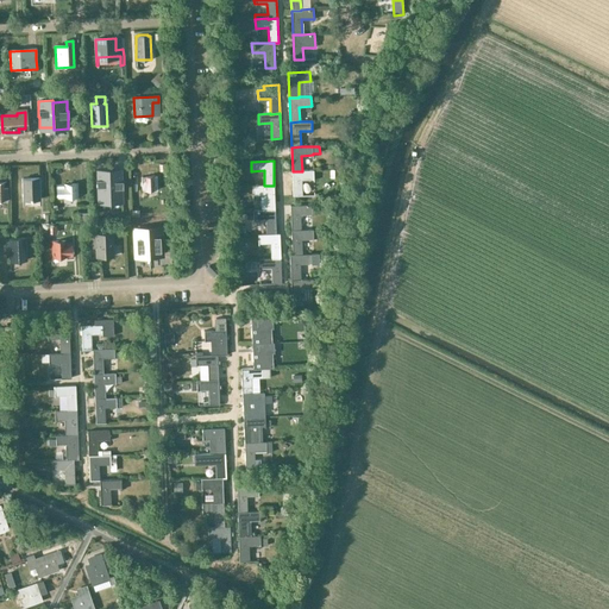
[(110,173),(110,170),(96,171),(96,180),(95,180),(96,187),(98,203),(98,201),(110,200),(111,200),(110,173)]
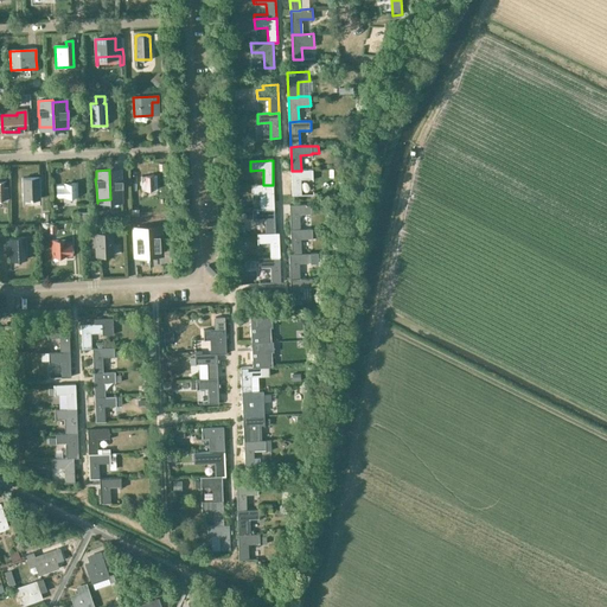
[(121,170),(120,170),(120,172),(109,172),(110,199),(109,199),(109,202),(122,202),(121,187),(122,187),(122,180),(121,180),(121,170)]
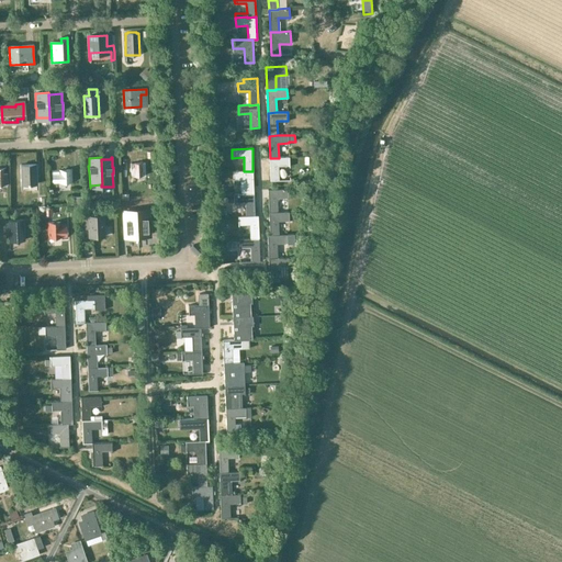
[(290,157),(279,157),(279,158),(270,158),(270,181),(280,181),(279,166),(290,166),(290,157)]
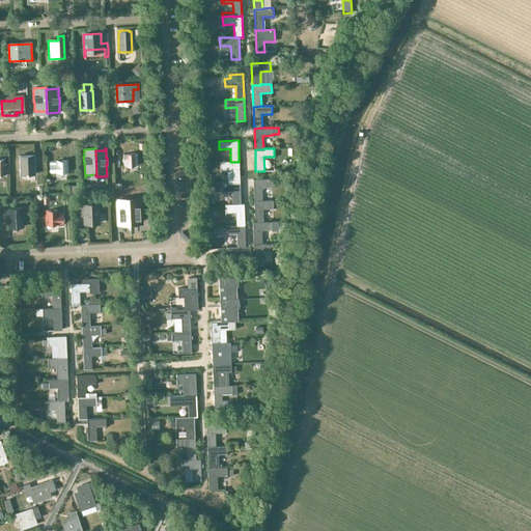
[(136,154),(123,155),(123,167),(137,166),(136,154)]
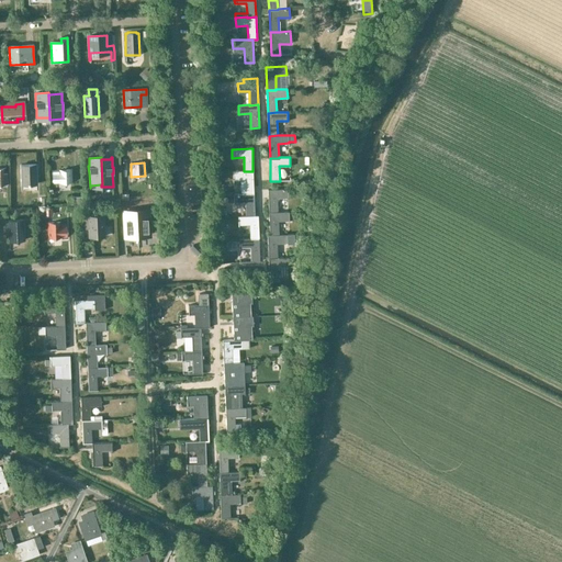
[(35,165),(21,165),(21,184),(27,184),(27,186),(30,184),(36,184),(35,165)]
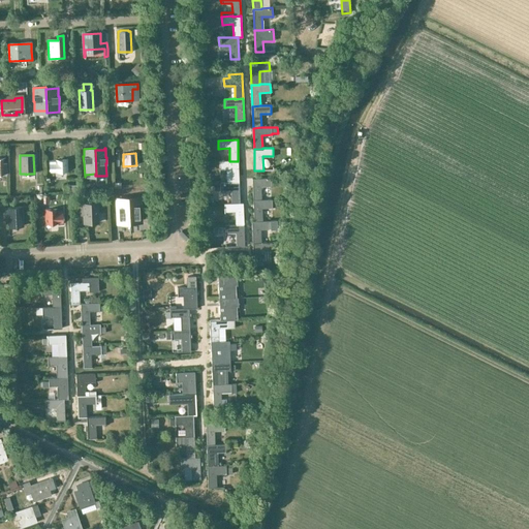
[(68,173),(67,160),(49,161),(49,174),(68,173)]
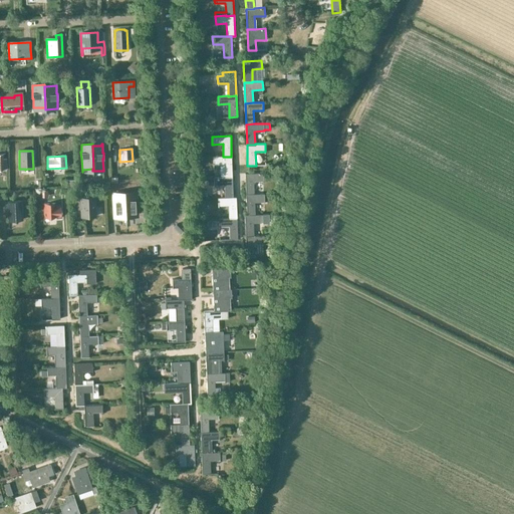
[(223,157),(213,157),(213,165),(219,165),(220,177),(224,177),(224,178),(232,177),(231,157),(223,157)]
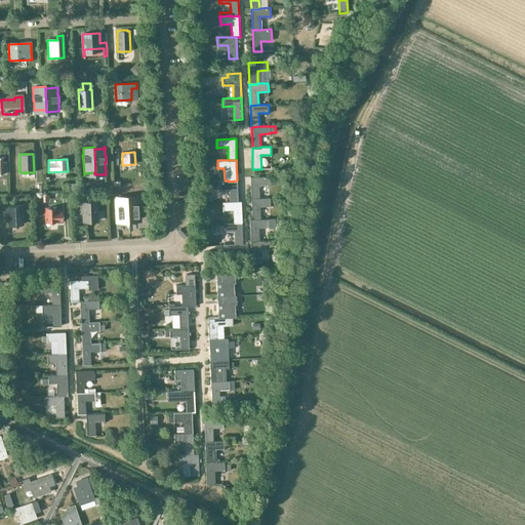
[(250,177),(251,200),(259,199),(258,186),(270,185),(270,176),(250,177)]
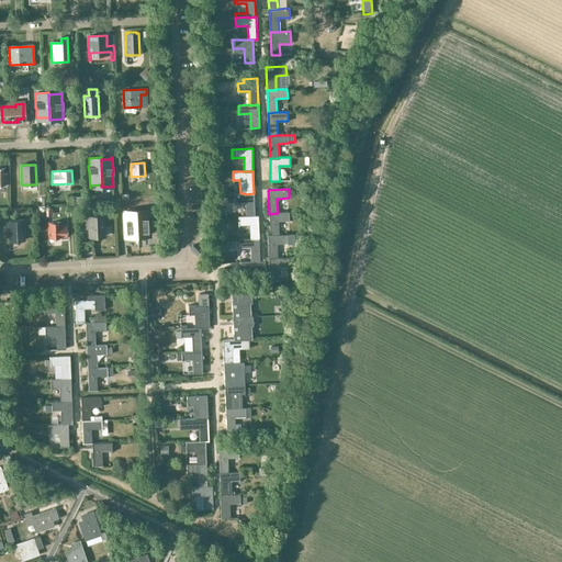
[(255,216),(254,193),(245,194),(245,193),(240,193),(234,194),(234,203),(245,202),(246,216),(255,216)]
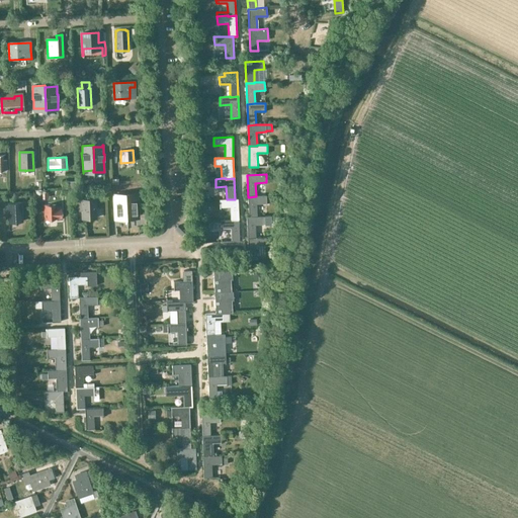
[(138,217),(137,194),(125,195),(126,218),(138,217)]
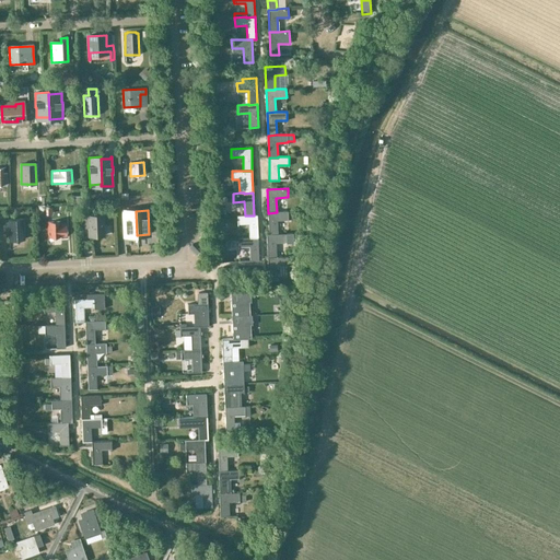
[(124,211),(125,235),(137,235),(136,211),(124,211)]
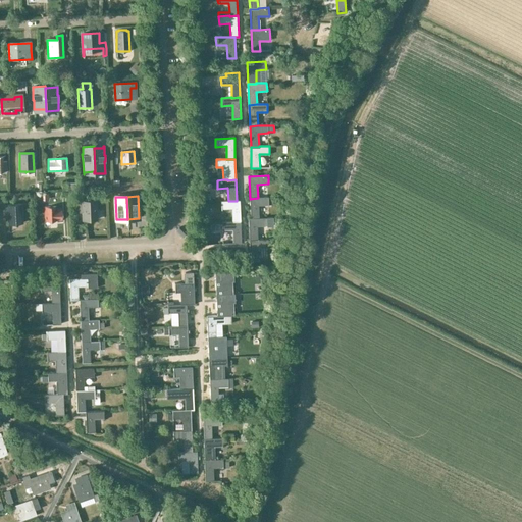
[(250,199),(250,219),(258,219),(258,218),(258,210),(258,205),(269,205),(268,197),(258,198),(250,199)]
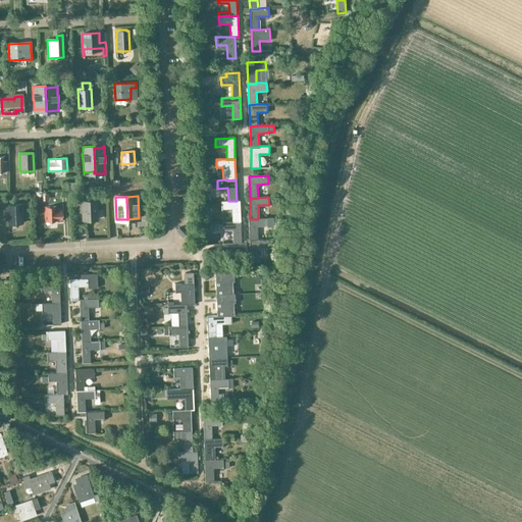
[(82,220),(84,220),(96,219),(95,200),(77,200),(79,213),(82,213),(82,220)]
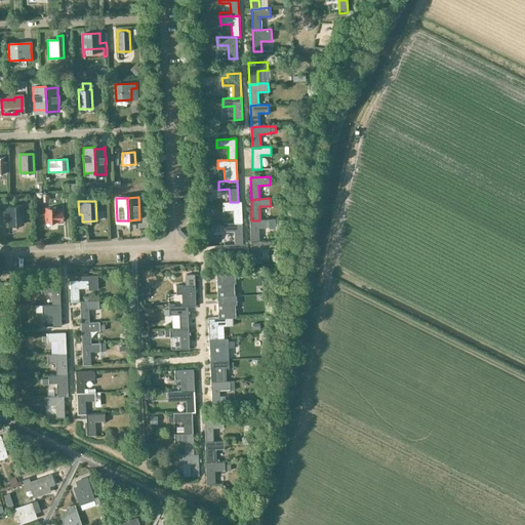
[(241,202),(238,202),(230,202),(223,202),(223,211),(234,210),(234,224),(242,224),(241,202)]
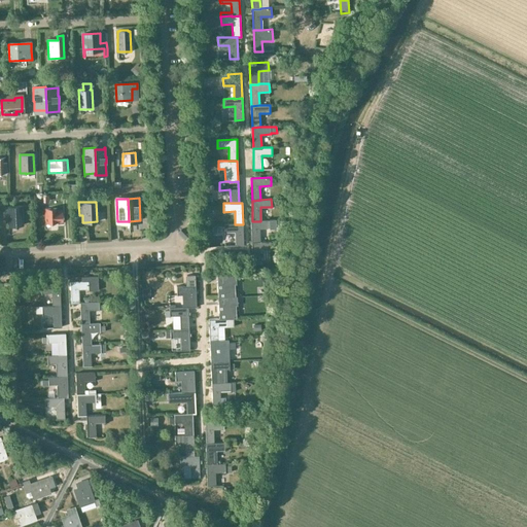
[(3,206),(4,218),(6,217),(6,225),(24,225),(23,205),(3,206)]
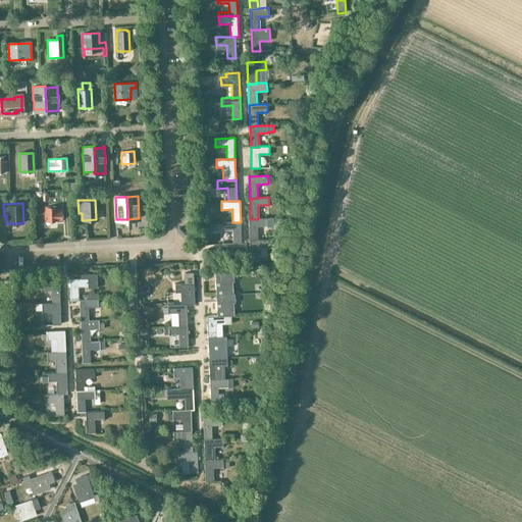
[(57,206),(44,207),(45,222),(62,221),(61,208),(57,208),(57,206)]
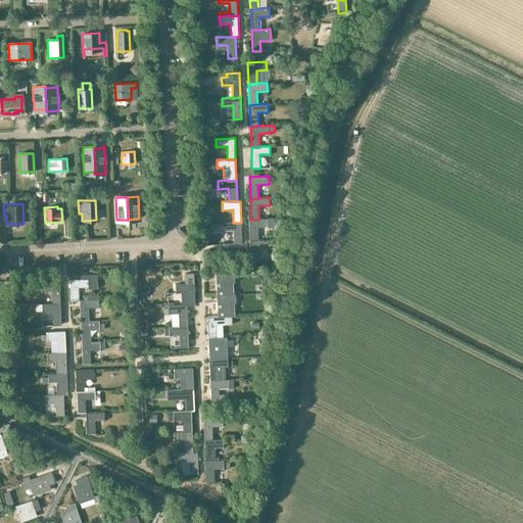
[(249,220),(249,241),(258,240),(257,239),(257,227),(268,227),(268,219),(258,219),(258,220),(250,220),(249,220)]
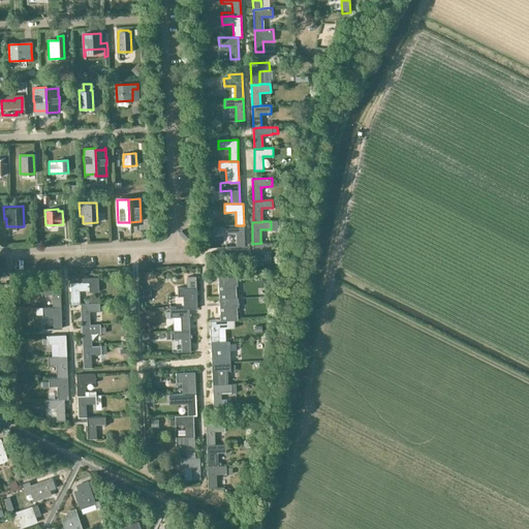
[(236,225),(225,225),(225,235),(237,235),(237,247),(245,247),(244,225),(236,225)]
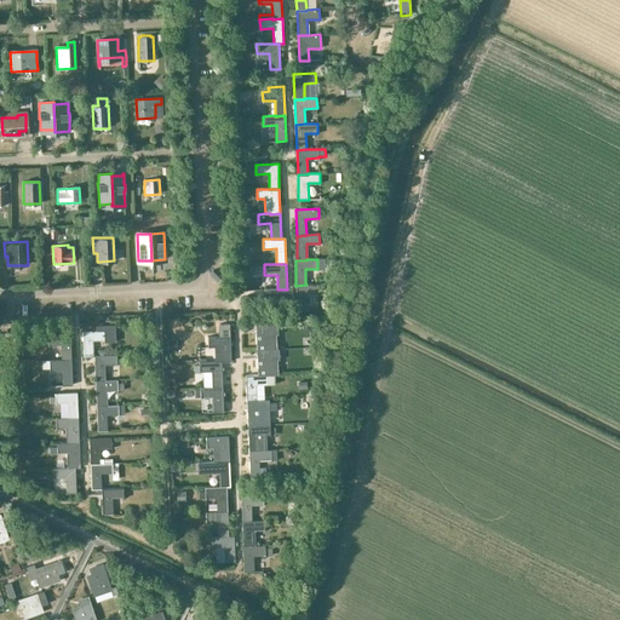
[(319,293),(319,283),(305,283),(306,285),(296,286),(297,311),(306,310),(306,294),(319,293)]
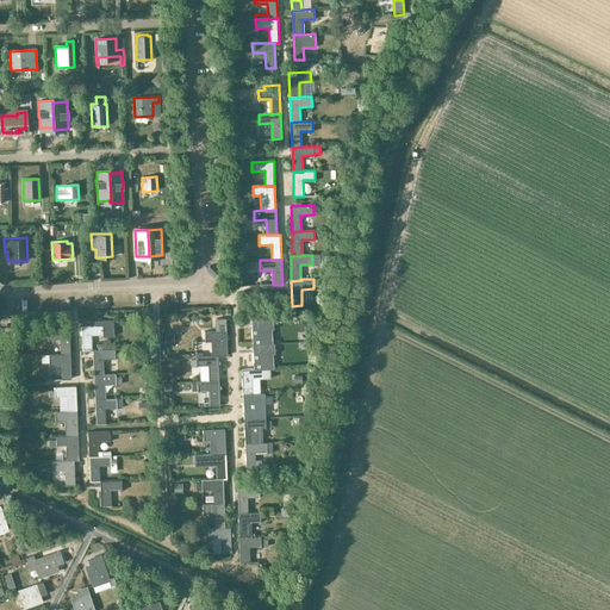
[(216,331),(204,331),(205,341),(212,341),(212,356),(217,355),(217,356),(218,356),(226,355),(226,330),(225,318),(216,319),(216,331)]
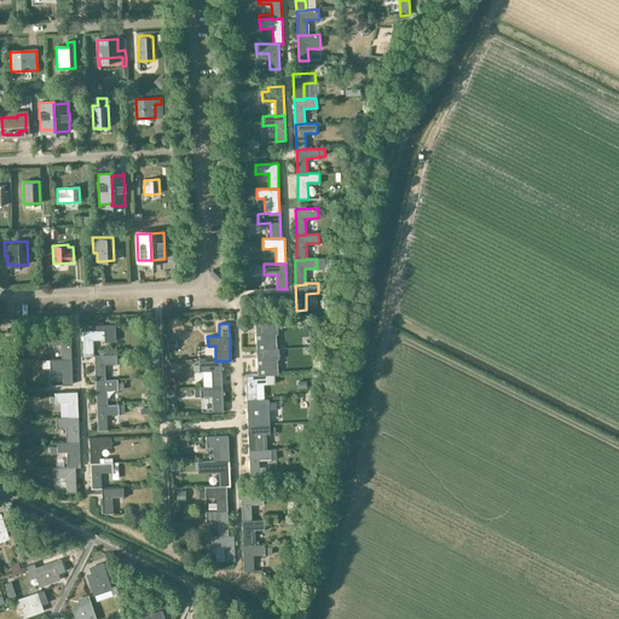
[(277,323),(255,324),(256,350),(265,350),(265,348),(275,348),(273,333),(277,333),(277,323)]
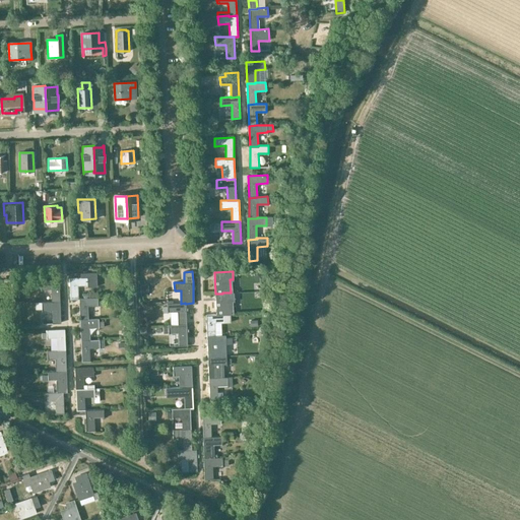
[(87,284),(87,286),(96,286),(95,272),(79,273),(79,277),(69,277),(70,299),(77,299),(77,285),(87,284)]
